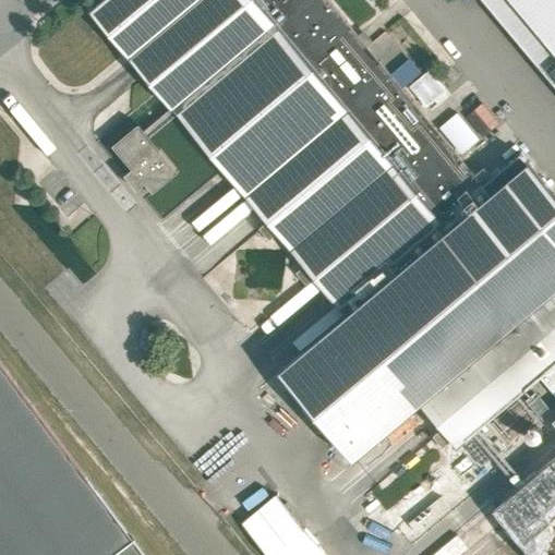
[(103,0),(88,13),(129,61),(266,225),(256,232),(266,244),(275,236),(302,268),(293,277),(303,288),(312,280),(345,318),(278,375),(351,462),(419,406),(439,431),(431,438),(441,450),(449,443),(455,449),(554,366),(554,242),(506,184),(489,198),(362,48),(366,45),(360,38),(357,41),(322,0),(103,0)]
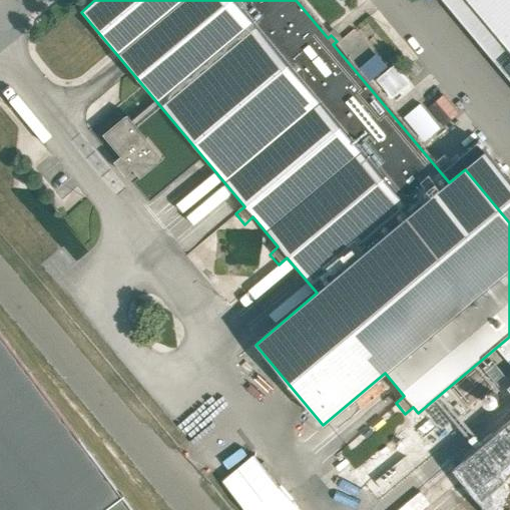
[(509,0),(440,0),(509,83),(509,0)]
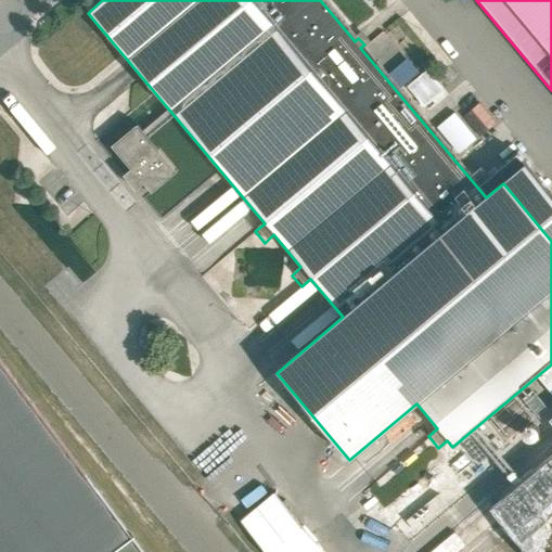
[(136,127),(110,149),(129,171),(122,178),(133,193),(142,185),(150,195),(175,175),(136,127)]
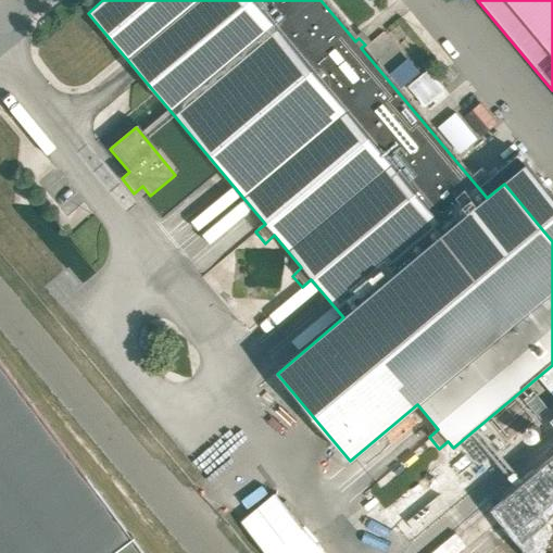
[(552,552),(552,457),(489,512),(523,552),(552,552)]
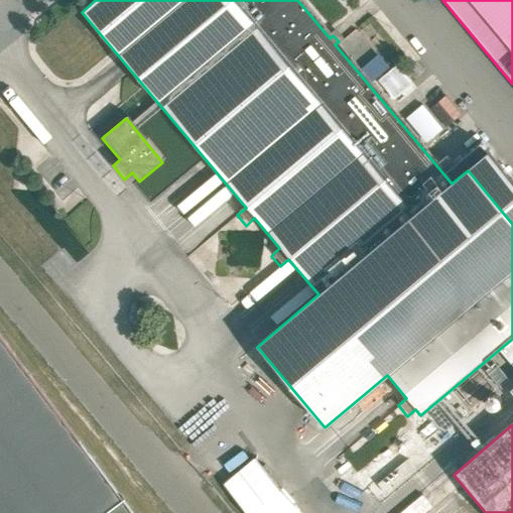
[(211,484),(231,512),(285,512),(247,458),(211,484)]
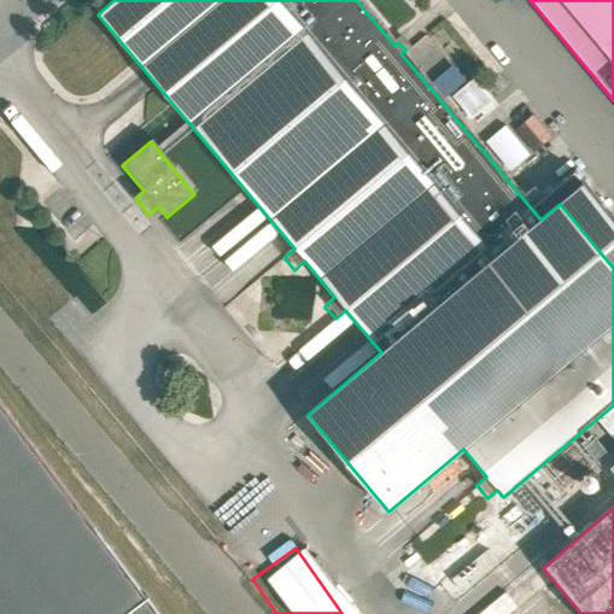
[(509,613),(497,595),(469,613),(509,613)]
